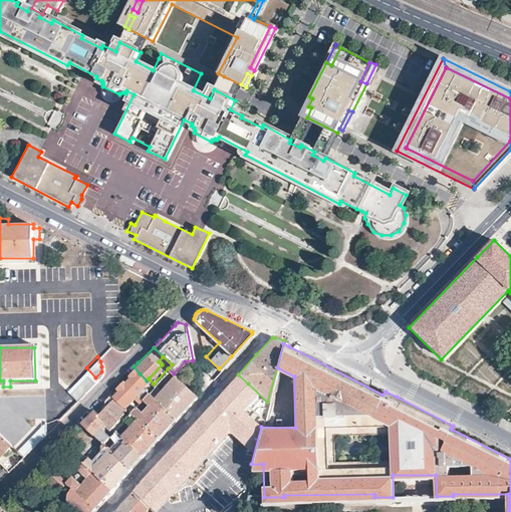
[(132,377),(125,382),(141,398),(147,392),(142,387),(144,384),(147,380),(140,373),(134,366),(128,373),(132,377)]
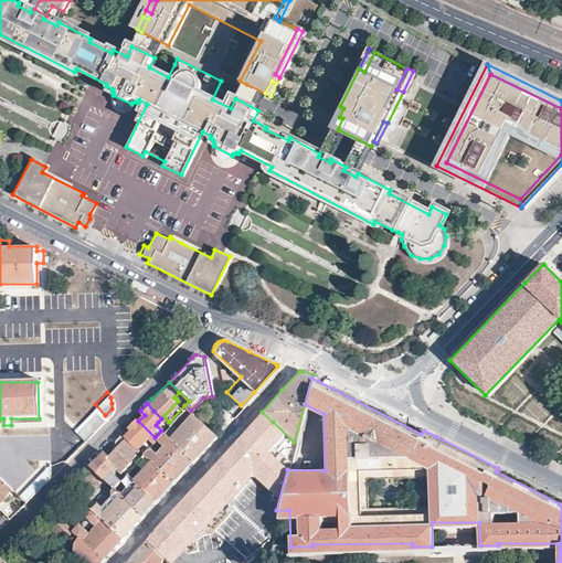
[(203,446),(214,434),(191,411),(184,405),(169,422),(167,424),(173,429),(167,436),(192,458),(203,446)]
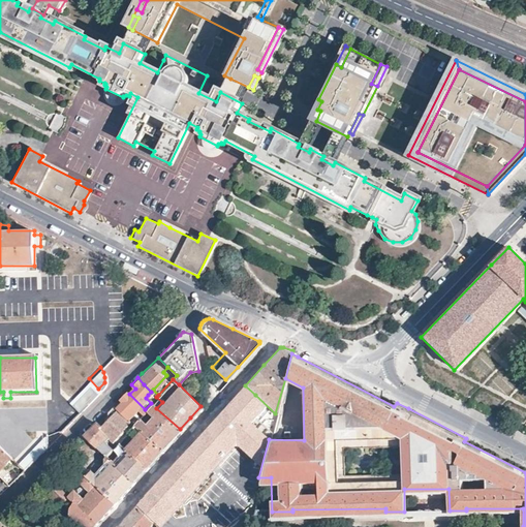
[(94,393),(87,385),(69,404),(76,410),(94,393)]
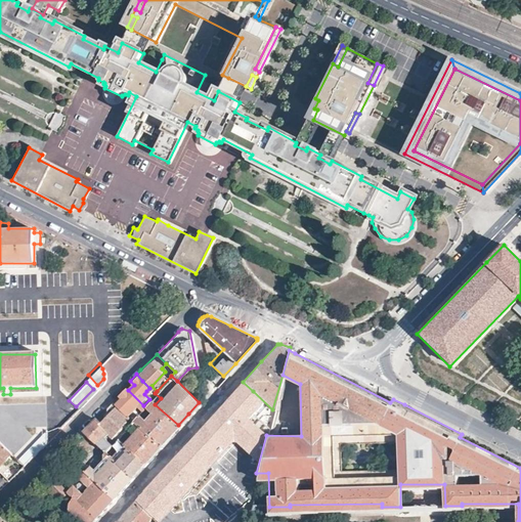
[(243,382),(235,389),(247,399),(253,391),(243,382)]
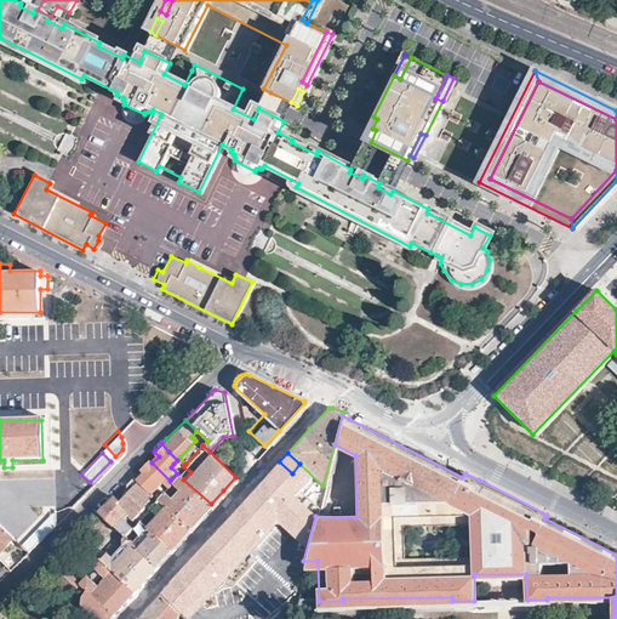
[(143,472),(137,480),(150,493),(155,497),(159,493),(153,486),(159,480),(165,486),(169,482),(170,481),(152,463),(147,459),(138,467),(143,472)]
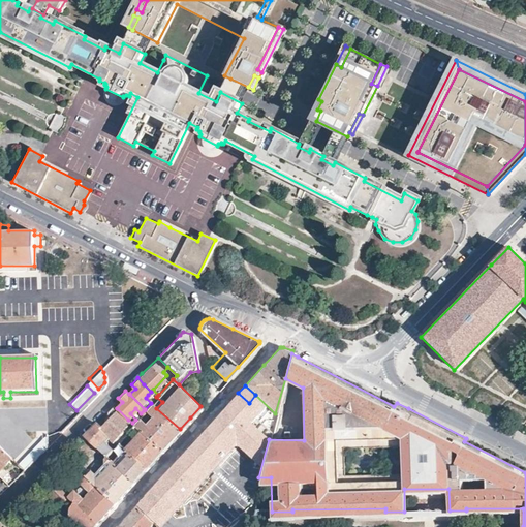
[(156,397),(151,392),(148,395),(153,400),(156,397)]
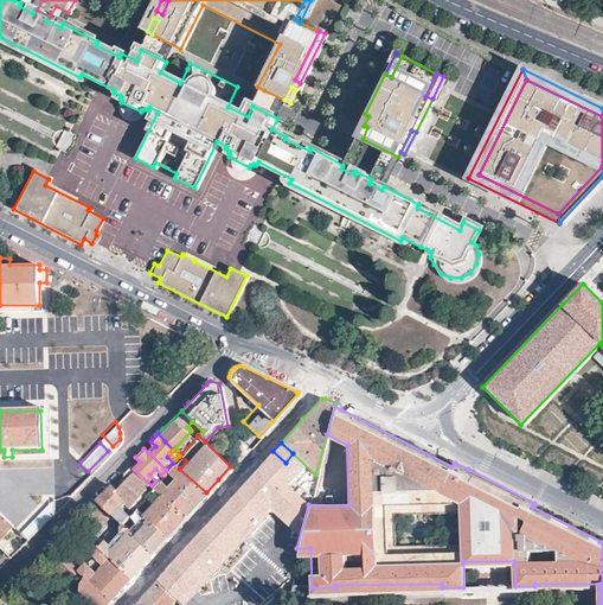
[(222,507),(154,579),(175,599),(238,532),(267,501),(300,532),(308,504),(312,488),(286,463),(273,451),(222,507)]
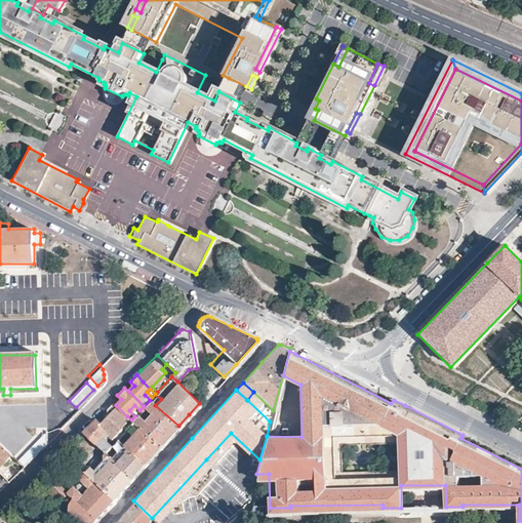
[(152,397),(150,400),(155,405),(161,399),(155,394),(152,397)]
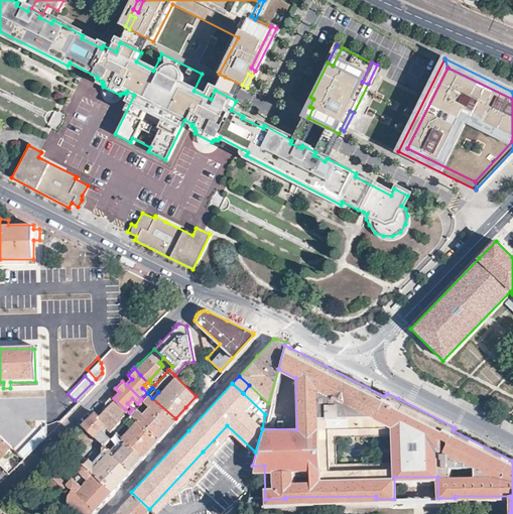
[(132,409),(129,412),(157,438),(165,429),(175,418),(152,398),(147,393),(141,399),(140,400),(146,405),(141,411),(135,405),(132,409)]
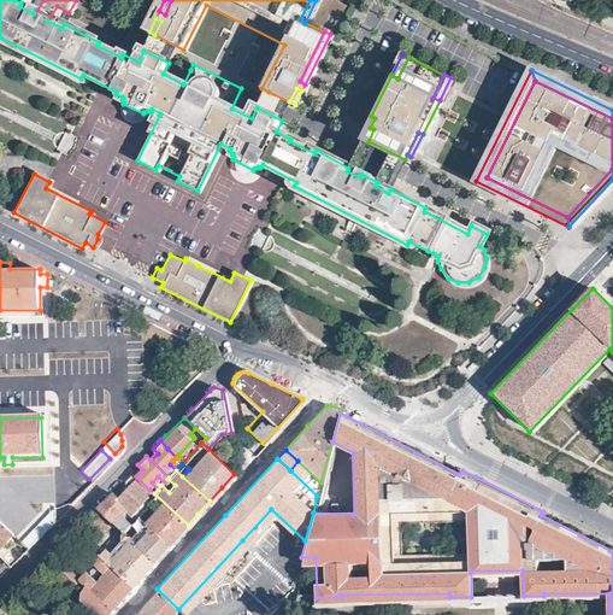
[(116,496),(131,510),(149,490),(136,476),(130,472),(124,479),(125,486),(116,496)]
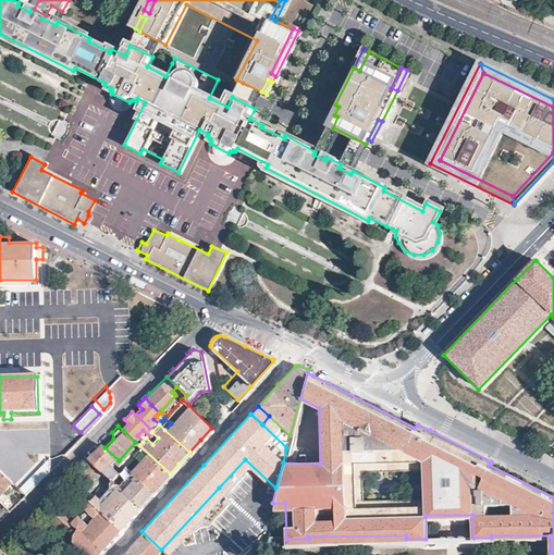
[(146,438),(148,435),(143,430),(137,435),(143,442),(146,438)]
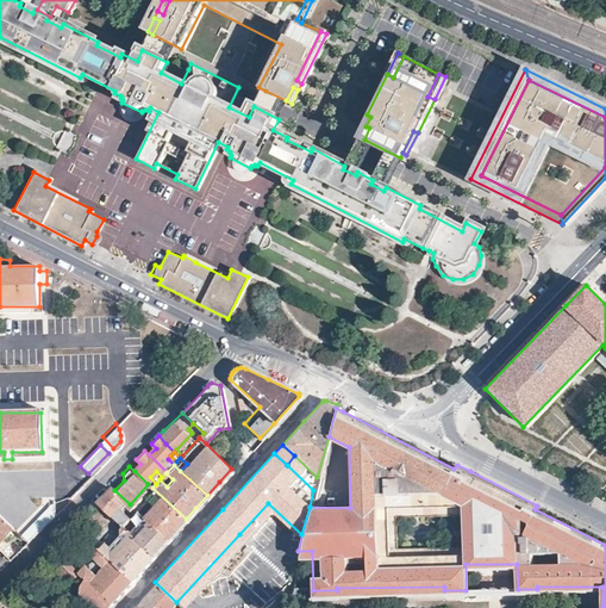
[(173,479),(166,473),(162,477),(160,479),(167,486),(173,479)]
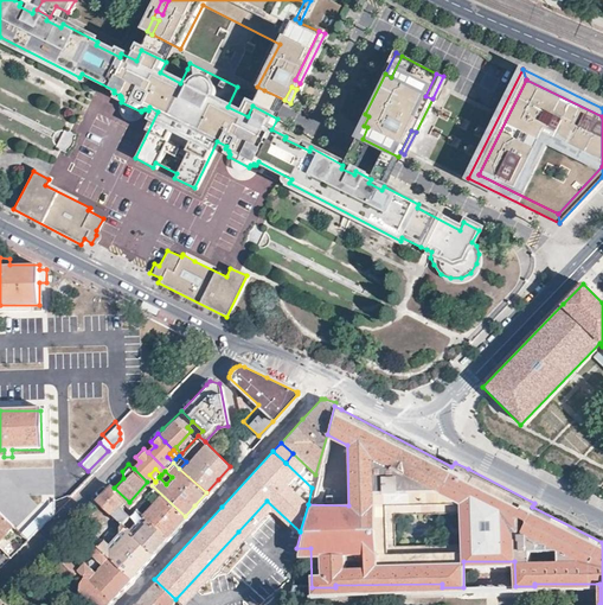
[(138,502),(145,494),(152,485),(147,482),(129,502),(133,505),(138,502)]
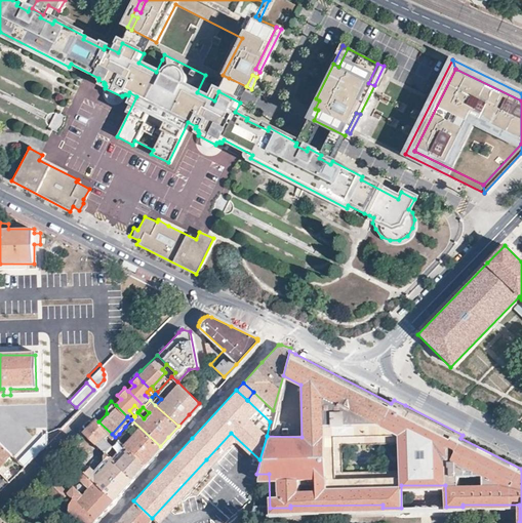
[(109,444),(115,437),(112,434),(98,421),(94,417),(87,426),(81,432),(103,451),(109,444)]
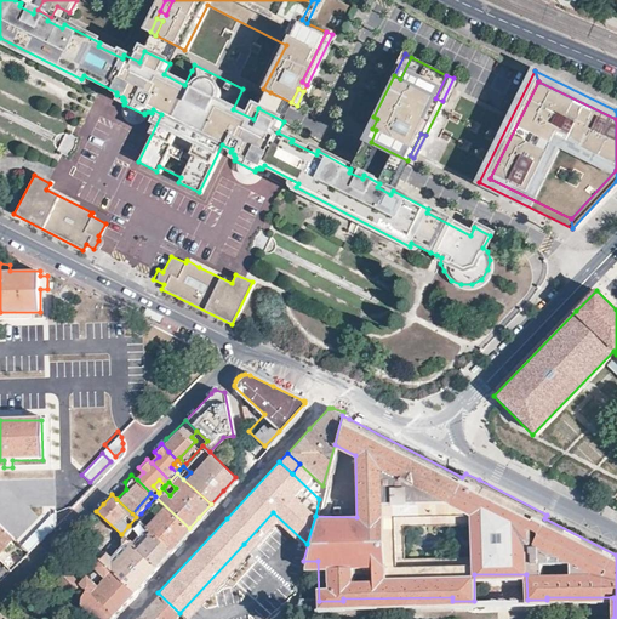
[(155,497),(148,505),(155,512),(148,521),(141,514),(136,517),(146,526),(170,549),(181,535),(189,528),(155,497)]
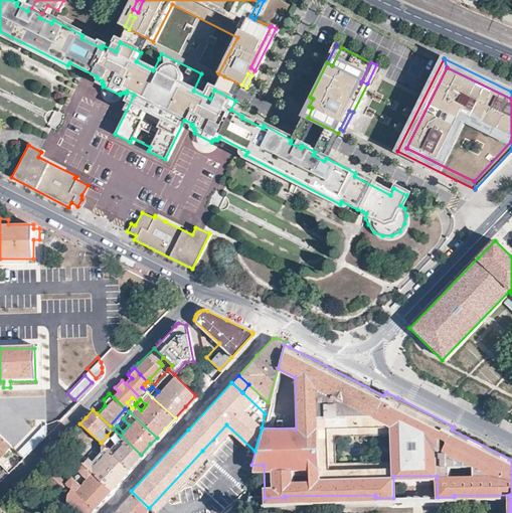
[(129,424),(123,418),(117,425),(123,432),(129,424)]
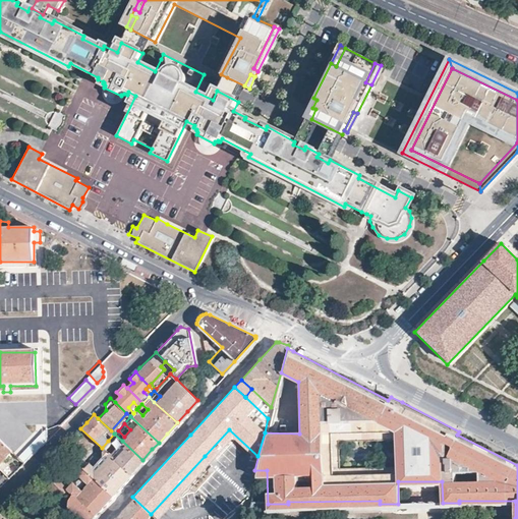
[(122,441),(114,434),(108,441),(116,447),(109,454),(129,473),(135,467),(142,460),(122,441)]
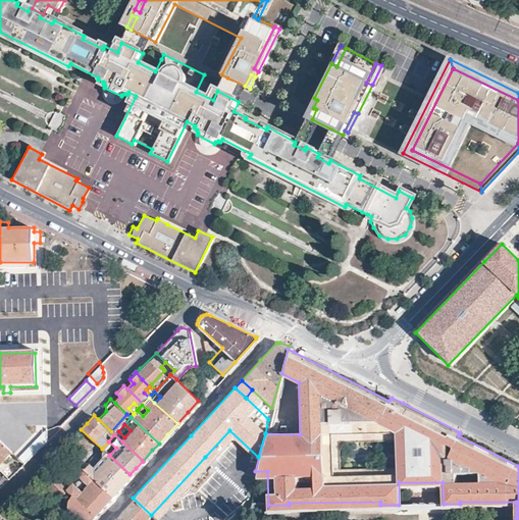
[(0,459),(8,451),(0,443),(0,459)]
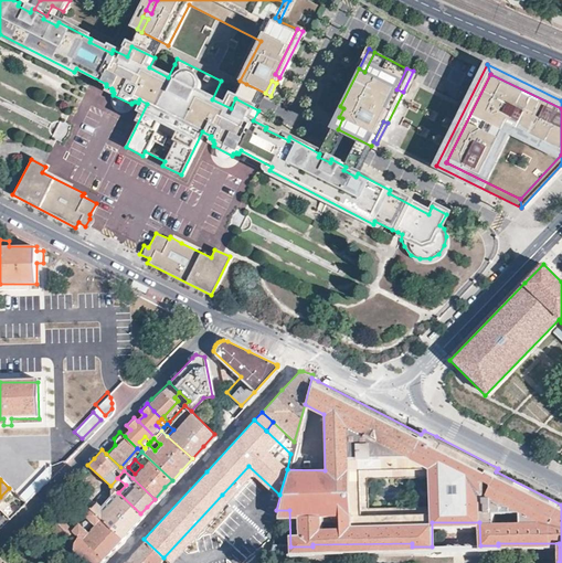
[(77,497),(66,486),(61,492),(72,502),(77,497)]
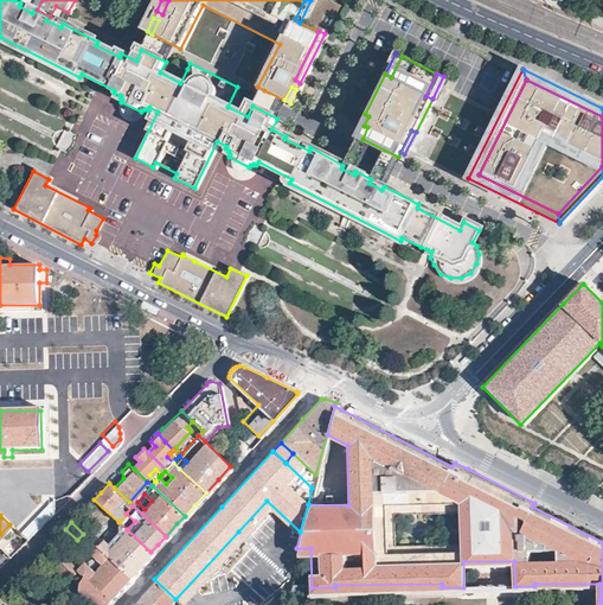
[(127,529),(120,522),(124,530),(110,547),(91,529),(85,535),(96,546),(128,577),(140,564),(151,552),(127,529)]
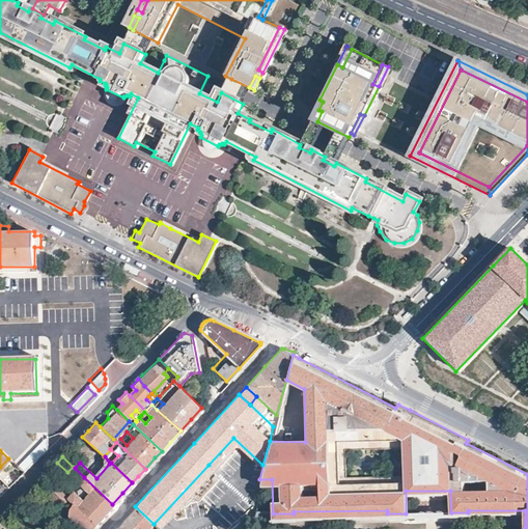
[(45,474),(40,478),(61,498),(63,500),(67,496),(45,474)]
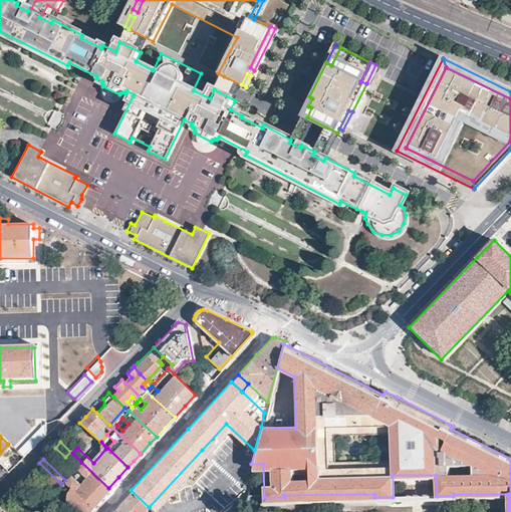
[(70,474),(65,480),(70,485),(92,505),(99,497),(108,488),(81,462),(77,467),(89,479),(83,486),(70,474)]
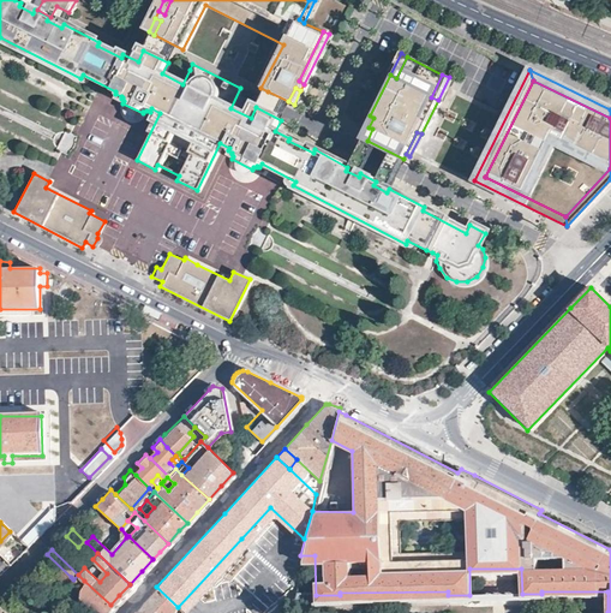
[(42,560),(65,583),(71,577),(47,554),(42,560)]
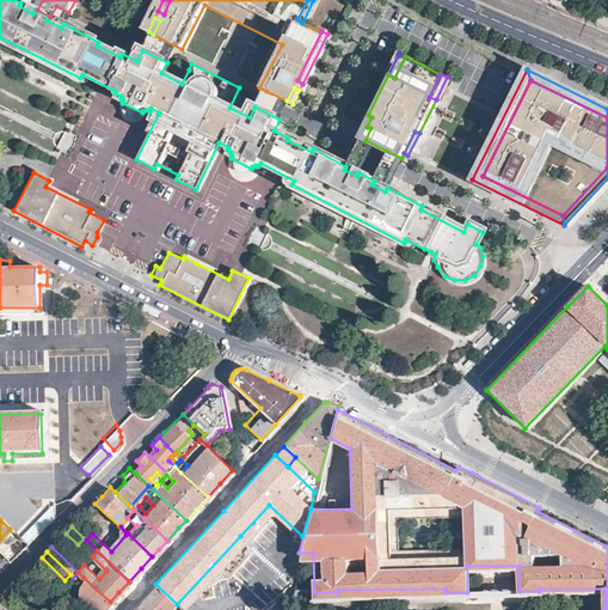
[(96,609),(102,609),(110,602),(84,578),(79,584),(78,592),(96,609)]
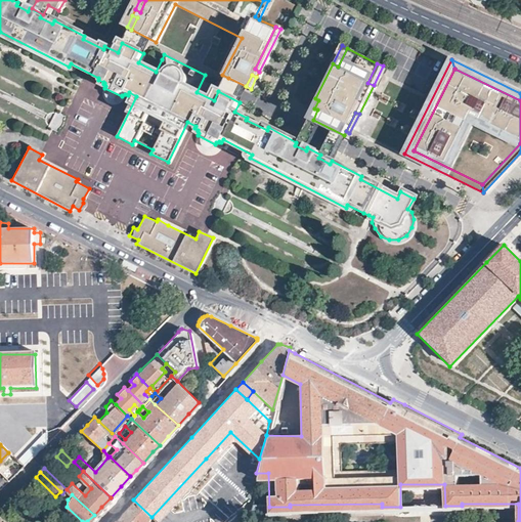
[(262,496),(249,496),(246,511),(262,511),(262,510),(262,496)]
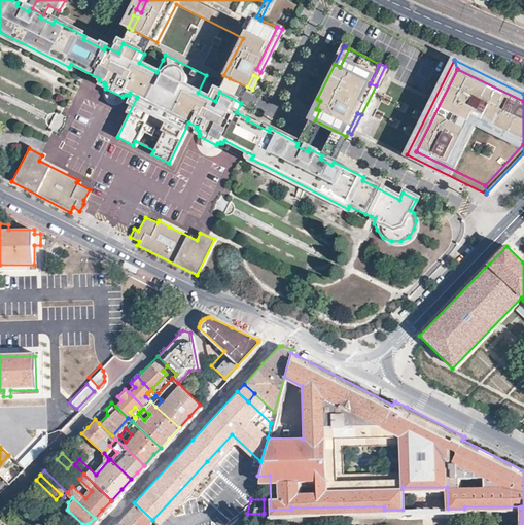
[(125,512),(116,521),(119,524),(142,524),(146,521),(150,524),(153,524),(155,523),(152,520),(134,502),(125,512)]
